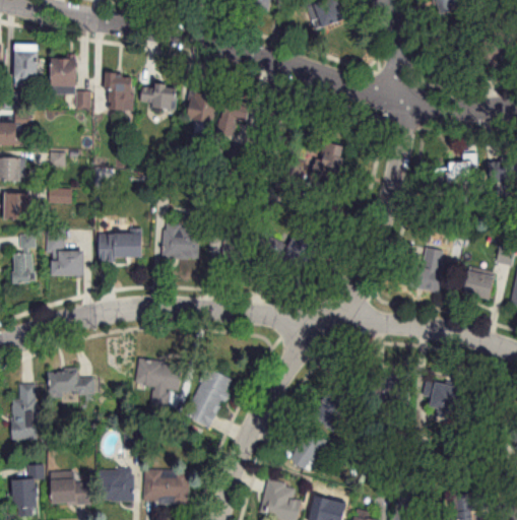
[(245,0),(244,7),(269,12),(271,0),(245,0)]
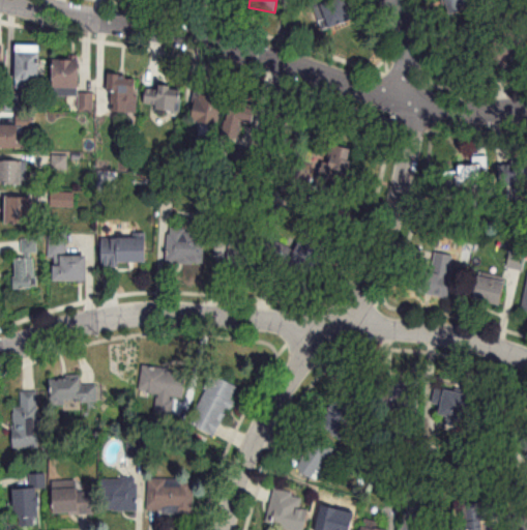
[(331,0),(319,6),(328,28),(352,18),(344,0),(331,0)]
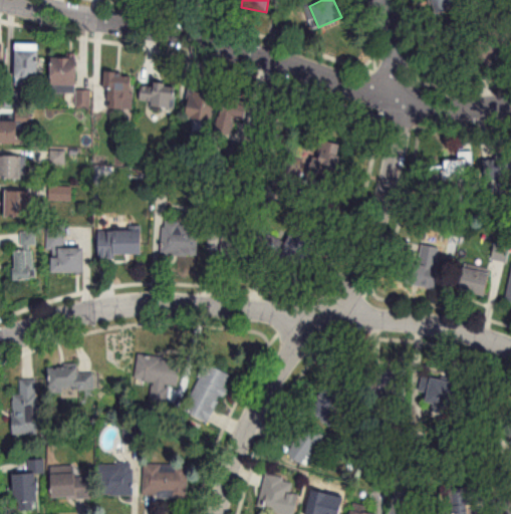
[(428,0),(434,15),(461,6),(458,0),(428,0)]
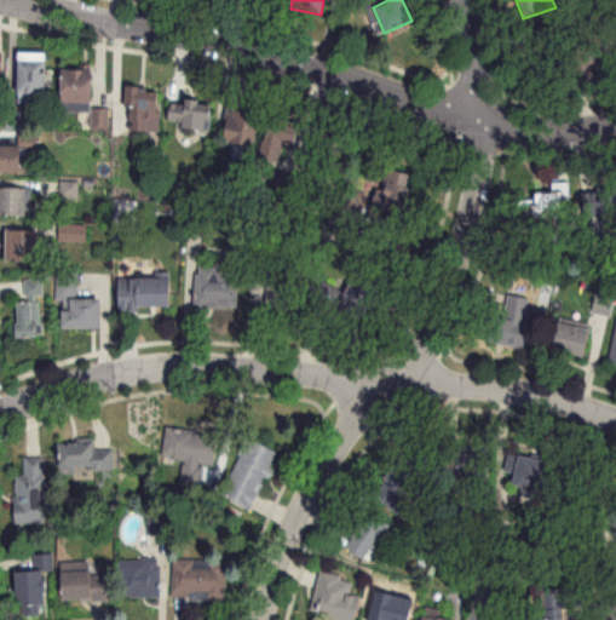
[(45,104),(45,51),(17,51),(17,104),(45,104)]
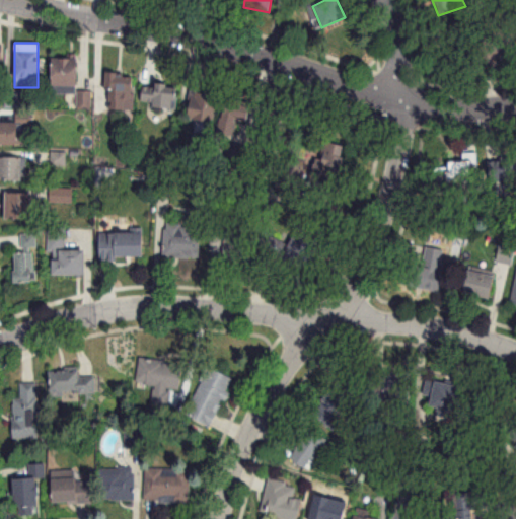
[(51,57),(51,93),(76,93),(76,57),(51,57)]
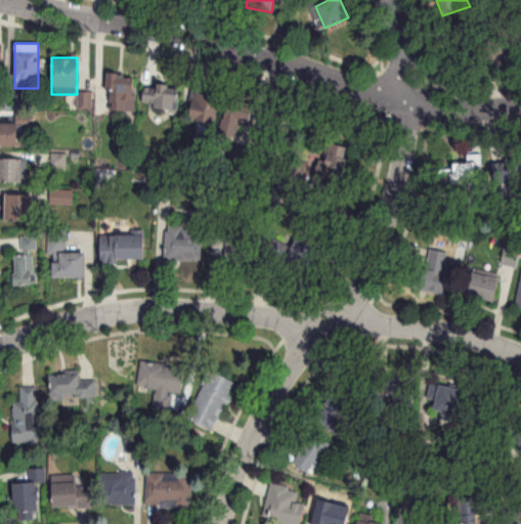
[(132,112),(132,74),(105,74),(105,112),(132,112)]
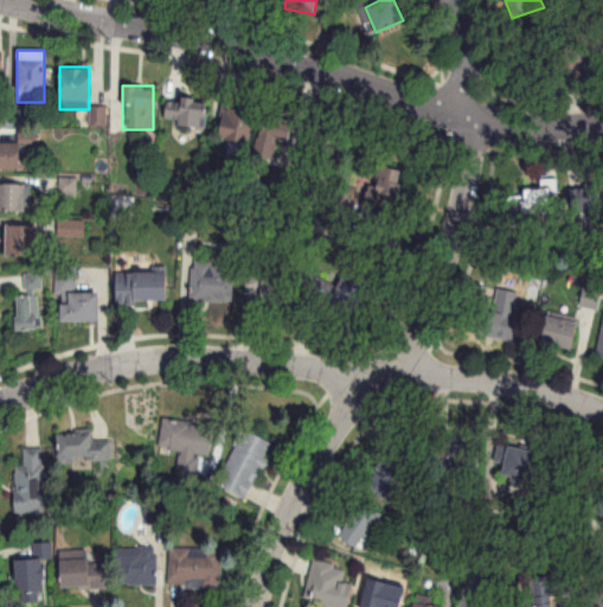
[(162,120),(201,129),(207,103),(168,94),(162,120)]
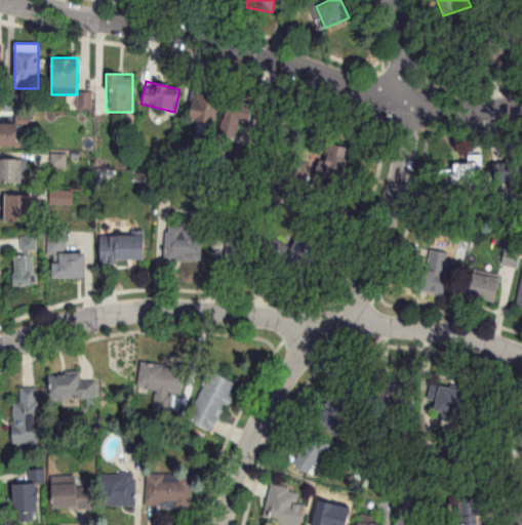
[(186,119),(198,121),(195,136),(210,138),(217,95),(191,90),(186,119)]
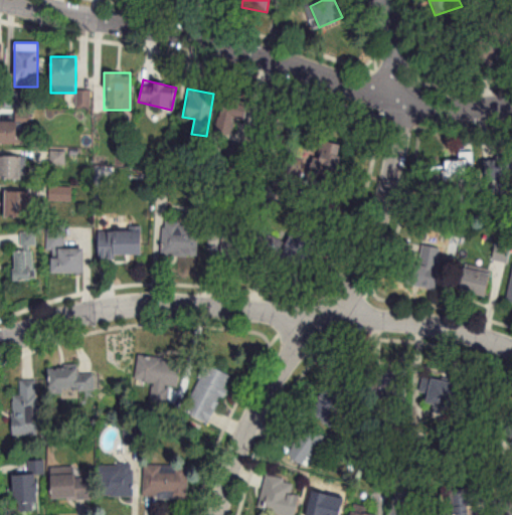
[(256,106),(223,97),(214,132),(246,140),(256,106)]
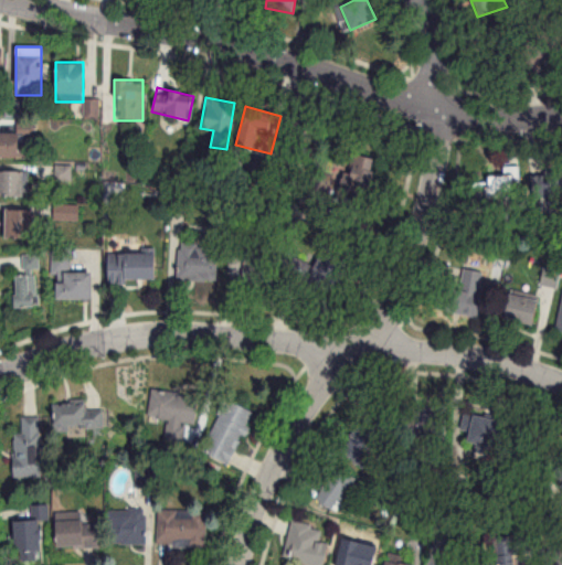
[(299,131),(303,124),(292,120),(281,150),(309,161),(317,138),(299,131)]
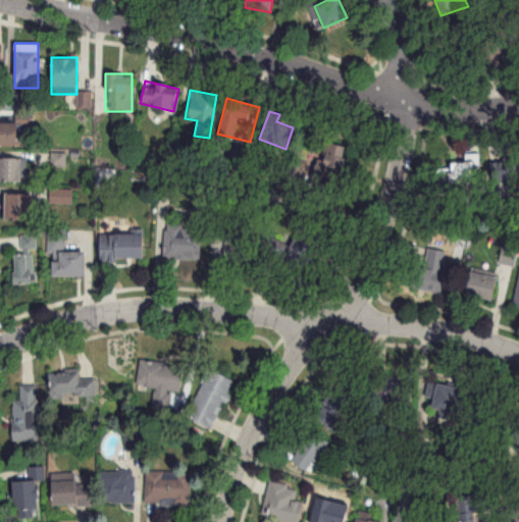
[(0,144),(27,145),(27,122),(0,122),(0,144)]
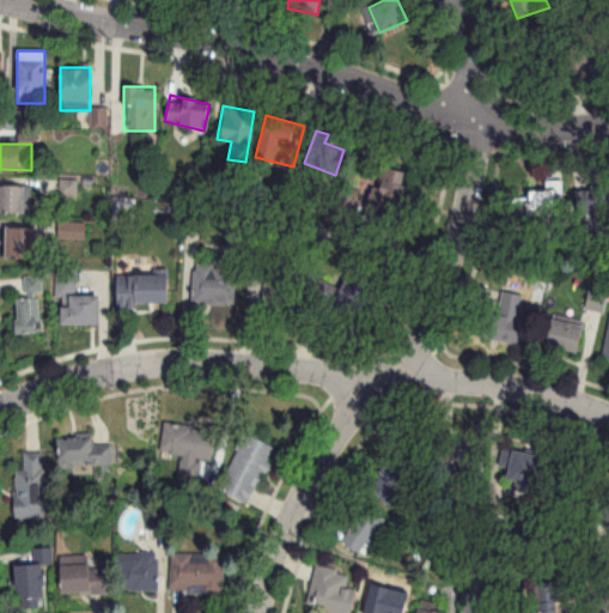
[(370,208),(399,214),(408,171),(378,167),(370,208)]
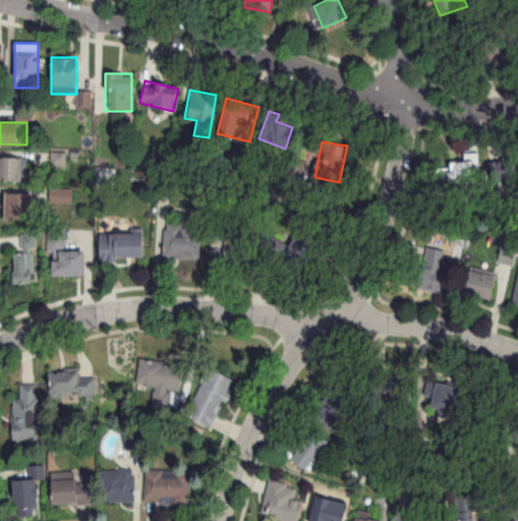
[(20,181),(20,157),(0,157),(0,181),(20,181)]
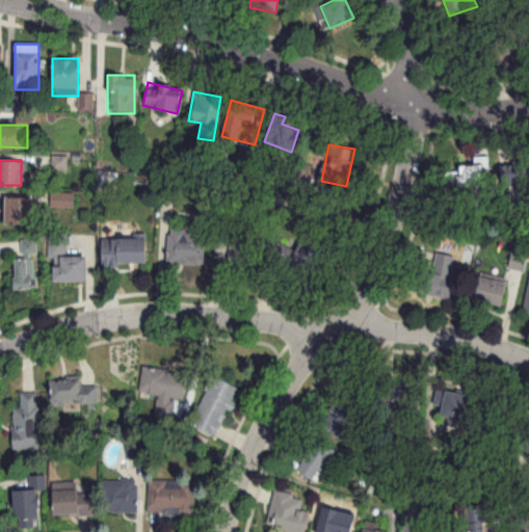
[(528,162),(498,162),(498,188),(514,188),(514,193),(528,193),(528,170),(528,162)]
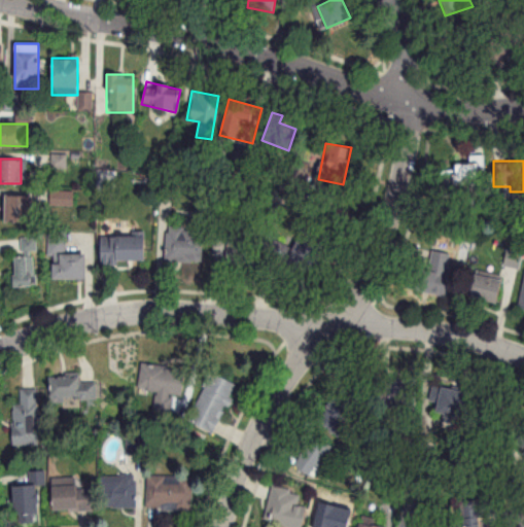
[(453,185),(480,185),(480,162),(453,162),(453,185)]
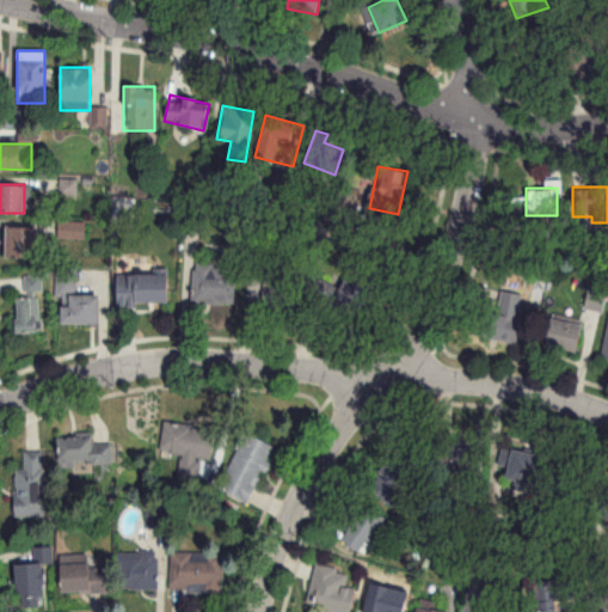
[(35,258),(35,227),(5,227),(5,258),(35,258)]
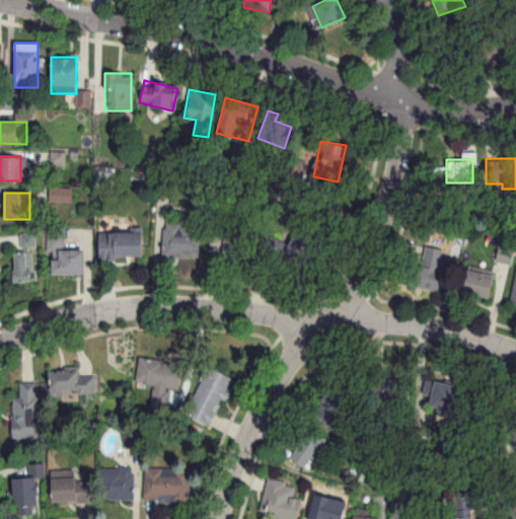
[(318,232),(296,223),(288,245),(269,237),(263,252),(281,260),(280,262),(304,271),(318,232)]
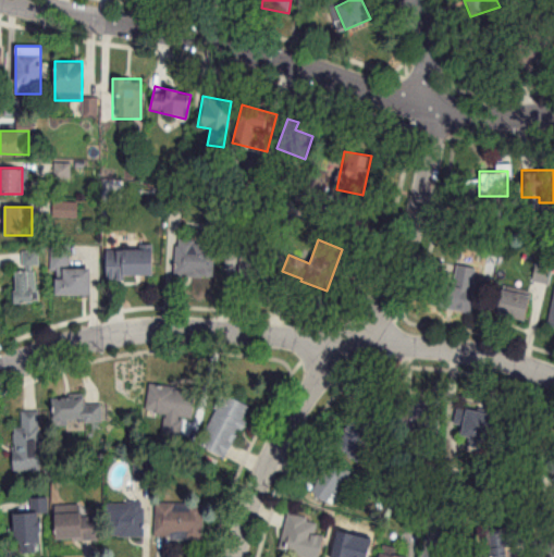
[(212,276),(212,240),(174,240),(173,276),(212,276)]
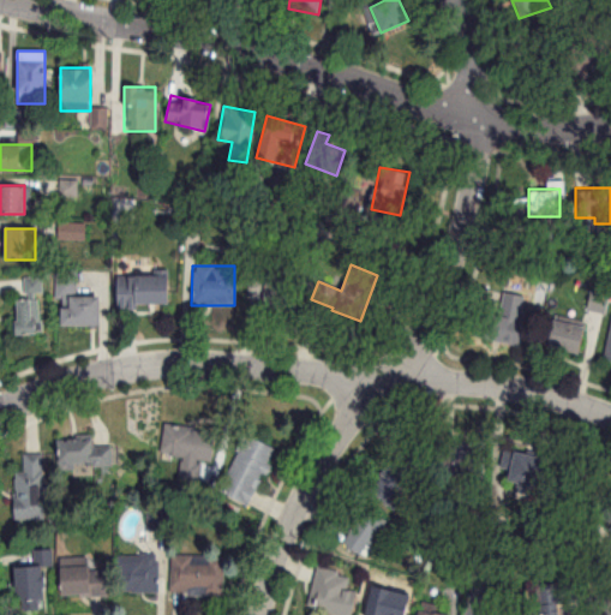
[(100,326),(99,296),(75,297),(75,270),(53,270),(54,300),(60,300),(61,326),(100,326)]
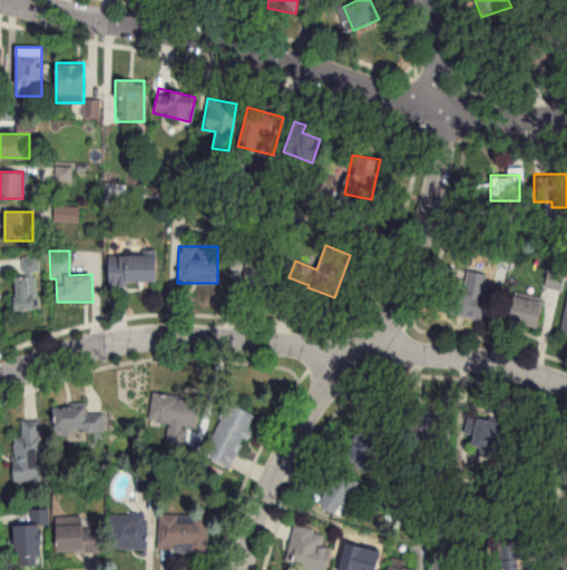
[(157,255),(108,255),(108,284),(157,284),(157,255)]
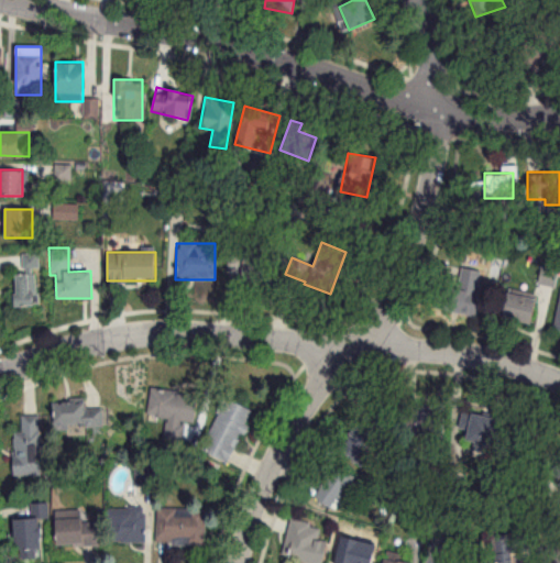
[(273,282),(273,253),(241,253),(241,282),(273,282)]
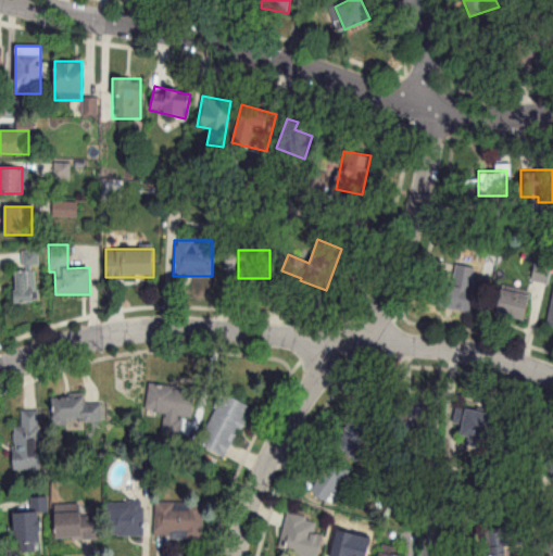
[(13,270),(14,302),(37,302),(36,251),(20,251),(21,270),(13,270)]
